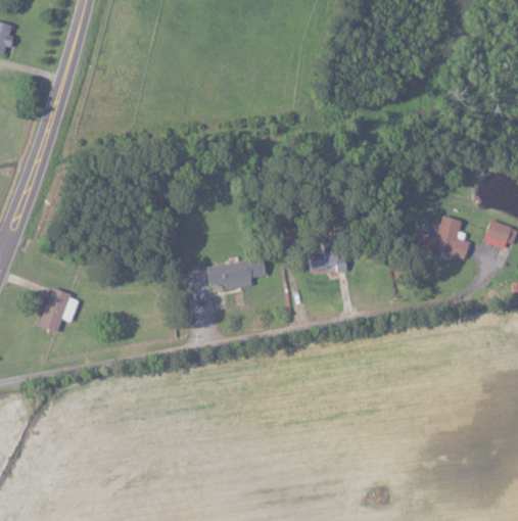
[(464,261),(468,244),(457,240),(462,223),(443,217),(437,238),(428,235),(424,248),(464,261)]
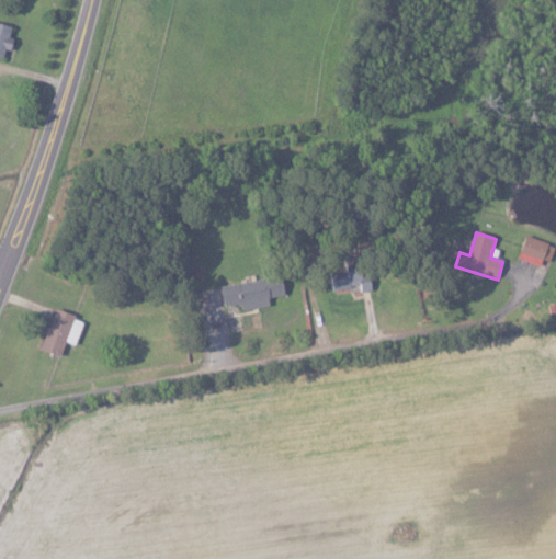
[(543,261),(552,264),(555,251),(555,247),(526,238),(519,261),(541,267),(543,261)]
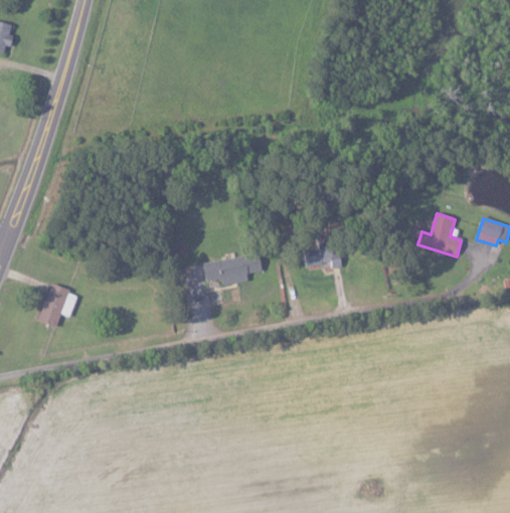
[(344,268),(339,244),(302,251),(306,270),(329,265),(331,270),(344,268)]
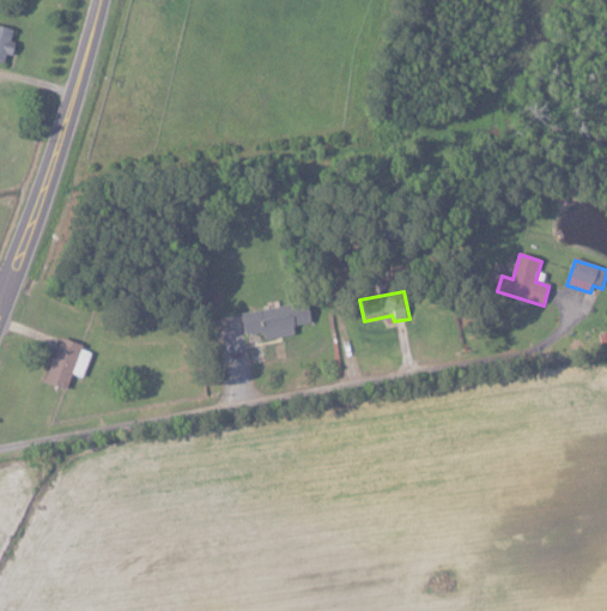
[(263,339),(296,334),(295,326),(314,324),(310,302),(241,313),(244,336),(262,332),(263,339)]
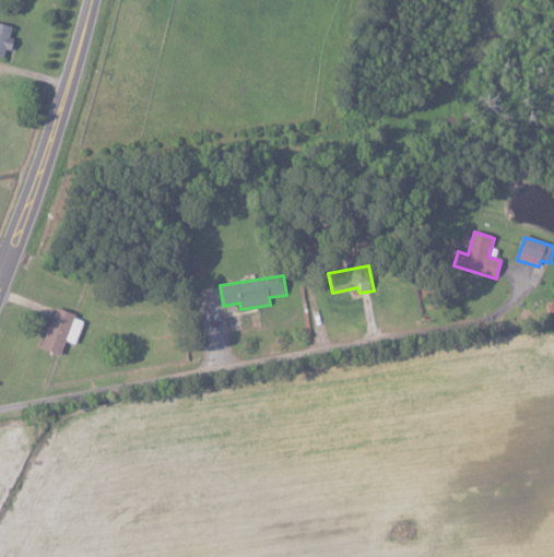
[(77,344),(84,319),(54,309),(40,348),(61,355),(66,342),(77,344)]
